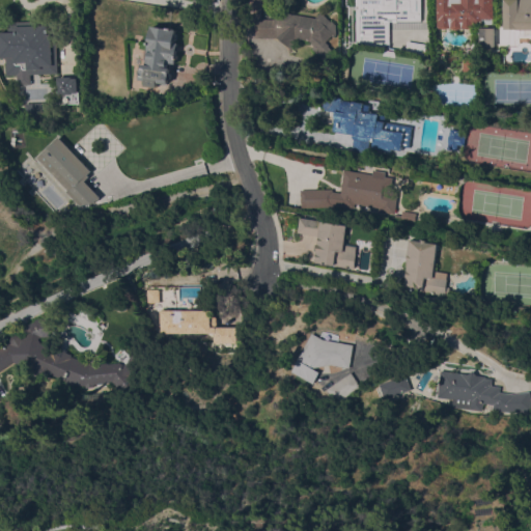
[(247,38),(247,20),(251,0),(263,2),(261,12),(261,19),(284,18),(285,11),(315,18),(320,11),(331,21),(332,20),(336,25),(336,34),(334,37),(332,35),(325,42),(328,45),(334,52),(324,61),(311,48),(313,46),(308,39),(299,37),(291,46),(288,44),(286,46),(277,37),(247,38)]
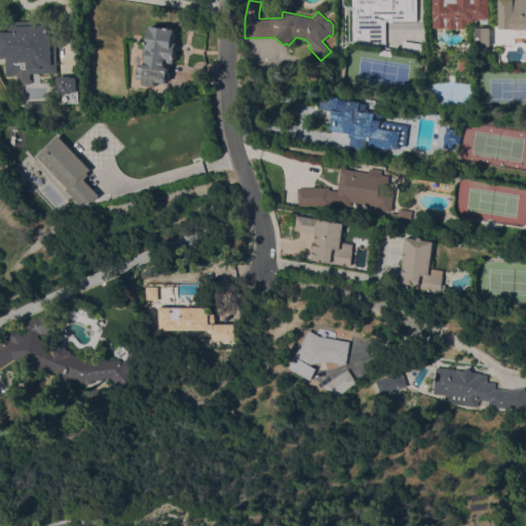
[(385,44),(362,44),(362,42),(352,41),(352,3),(353,3),(353,0),(416,0),(416,13),(416,17),(414,20),(391,20),(391,13),(374,13),(374,17),(378,21),(385,20),(385,22),(385,44)]
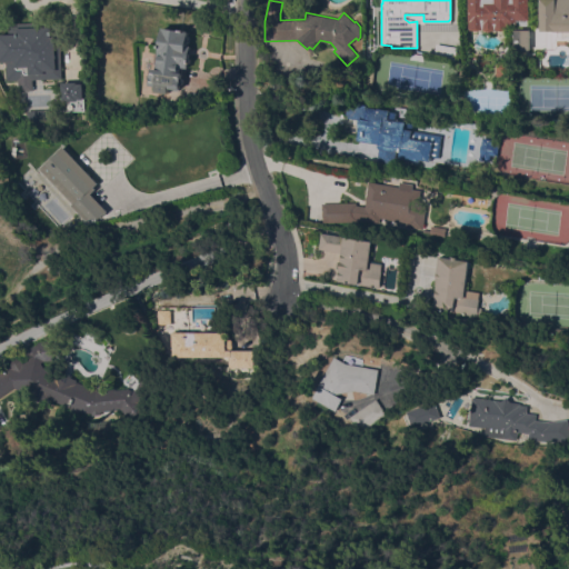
[(468,0),(528,0),(529,19),(528,19),(528,25),(508,26),(508,29),(503,30),(499,30),(496,29),(492,30),(488,31),(485,30),(482,29),(480,30),(477,30),(471,30),(469,29),(468,0)]
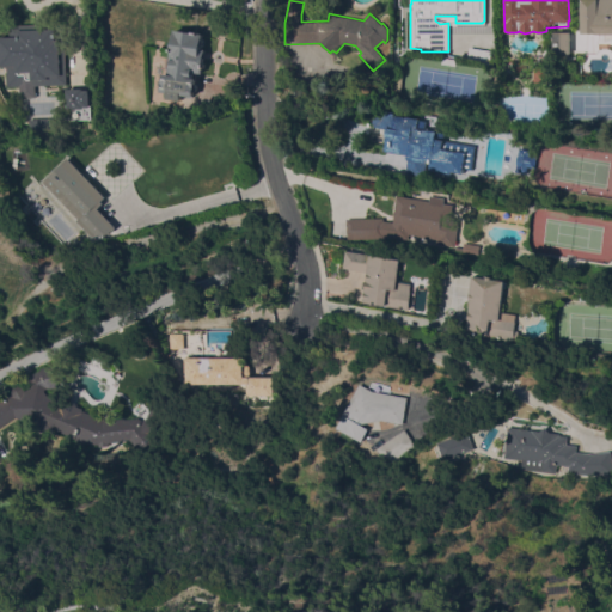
[(611,0),(611,32),(580,32),(580,0),(611,0)]
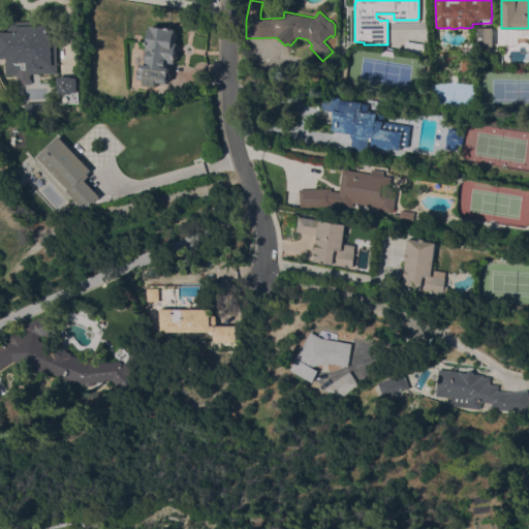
[(55,20),(57,72),(5,74),(4,57),(0,57),(0,31),(7,31),(7,22),(55,20)]
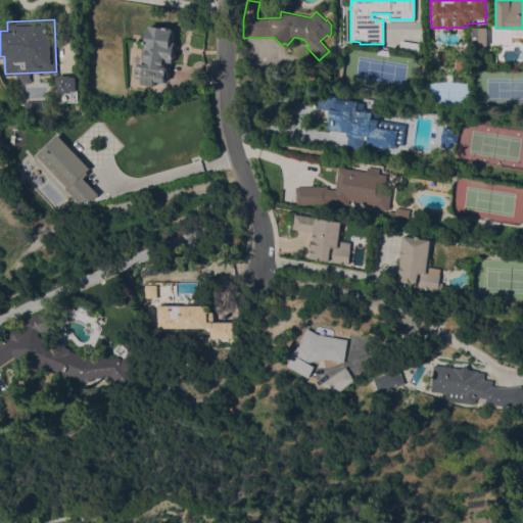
[(167,72),(168,72),(169,73),(169,75),(169,76),(168,77),(167,78),(165,78),(165,82),(155,81),(154,86),(140,84),(141,79),(138,78),(140,62),(143,62),(144,58),(141,58),(143,49),(145,49),(149,25),(174,29),(173,33),(175,34),(174,40),(172,40),(172,41),(176,42),(173,62),(168,62),(167,72)]
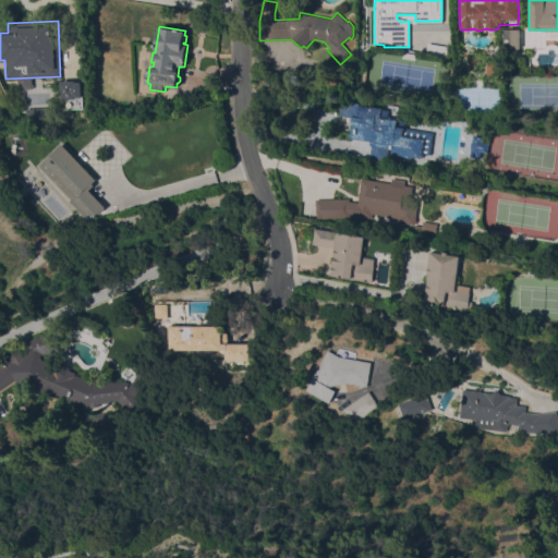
[(520,49),(504,49),(504,29),(520,28),(520,49)]
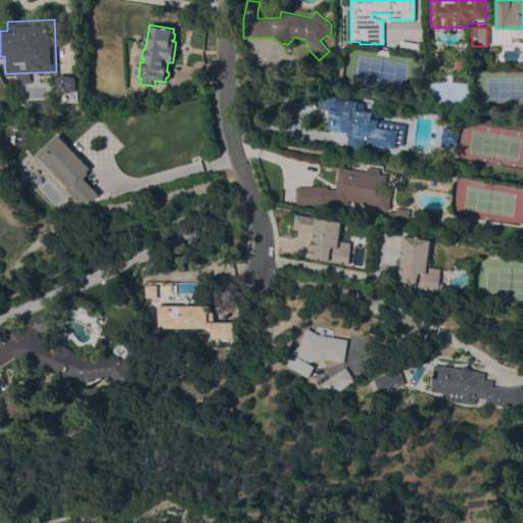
[(457,56),(470,56),(469,69),(457,69),(457,56)]
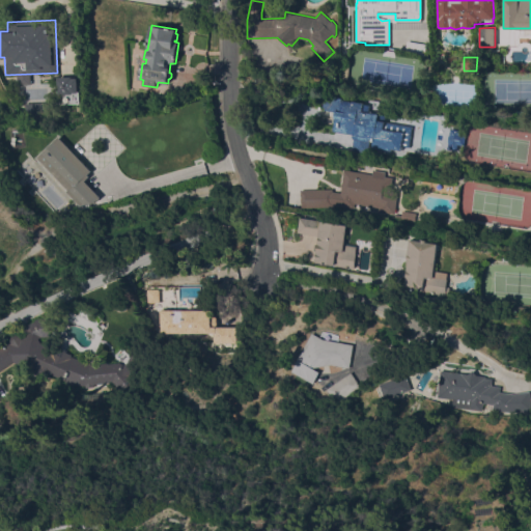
[(60,104),(59,94),(58,94),(57,77),(79,76),(80,90),(79,90),(79,103),(60,104)]
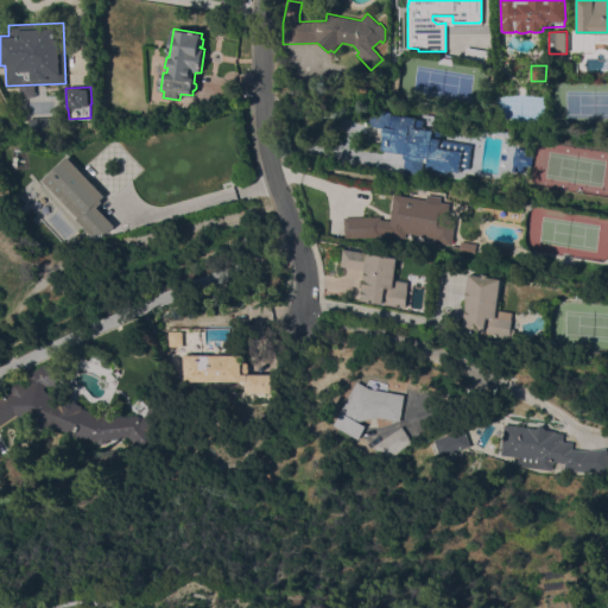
[(473,144),(469,168),(460,166),(460,172),(448,170),(447,172),(426,169),(428,159),(423,158),(422,173),(403,171),(404,157),(403,157),(403,153),(381,150),(385,127),(372,125),(372,124),(371,122),(372,113),(375,113),(377,109),(393,112),(393,113),(418,118),(417,119),(424,120),(423,128),(442,131),(441,139),(473,144)]
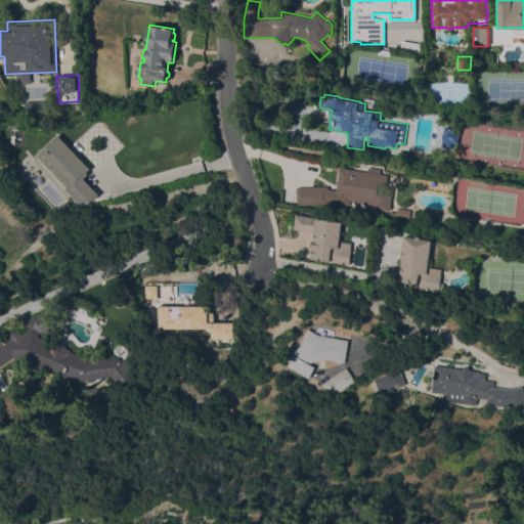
[(46,100),(47,113),(24,114),(24,101),(46,100)]
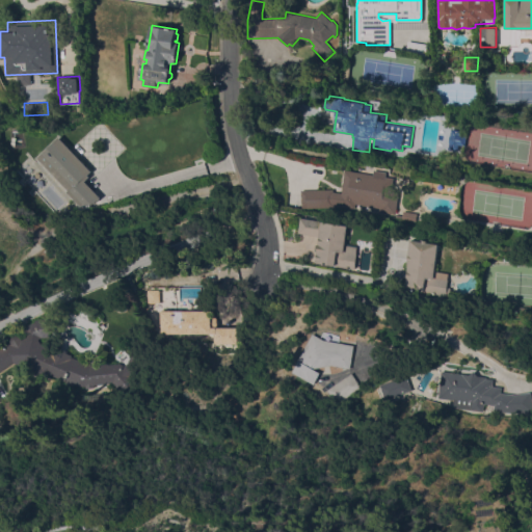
[(450,142),(449,142),(450,134),(451,134),(452,129),(468,131),(464,145),(459,144),(458,150),(449,149),(450,142)]
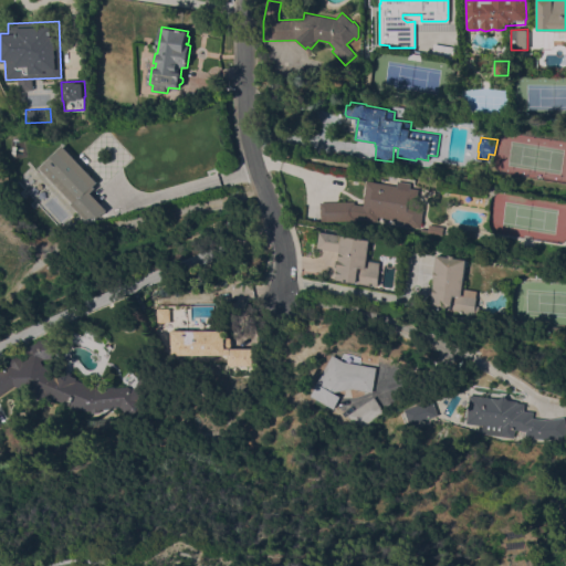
[(97,181),(83,196),(100,212),(88,222),(72,205),(73,202),(40,168),(63,145),(97,181)]
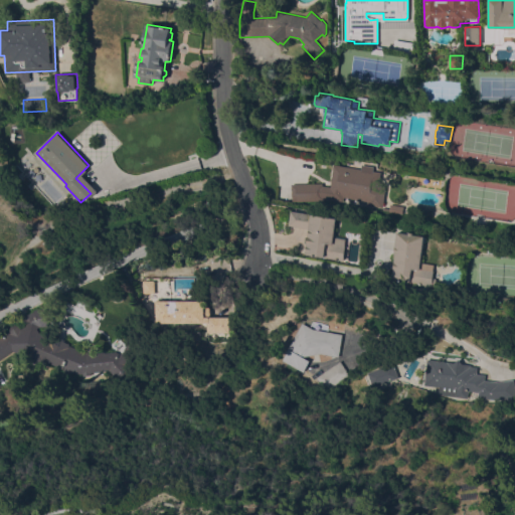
[(330,187),(334,164),(362,169),(362,164),(375,166),(374,171),(381,172),(379,186),(386,187),(382,207),(366,204),(367,201),(344,197),(343,201),(323,197),(323,200),(292,201),(291,184),(322,183),(322,185),(330,187)]
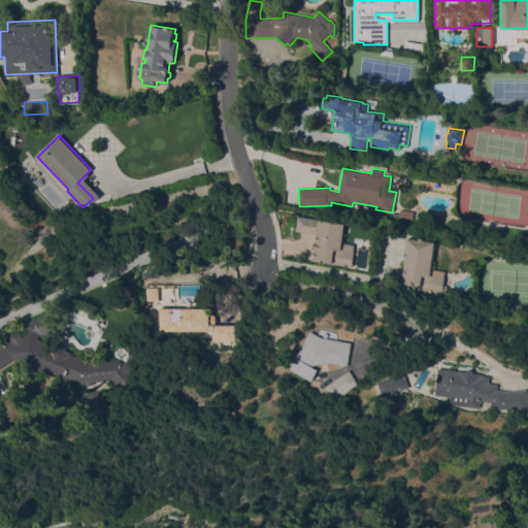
[(414,211),(411,220),(398,217),(400,209),(414,211)]
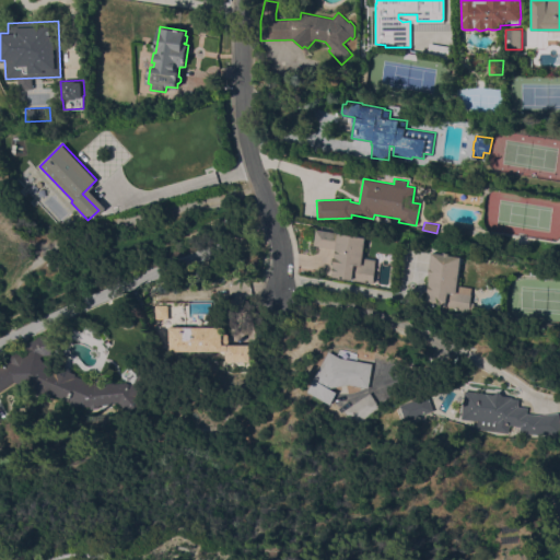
[(368,237),(364,258),(377,260),(376,267),(374,283),(333,276),(335,264),(334,264),(335,257),(336,258),(338,248),(315,245),(317,229),(368,237)]
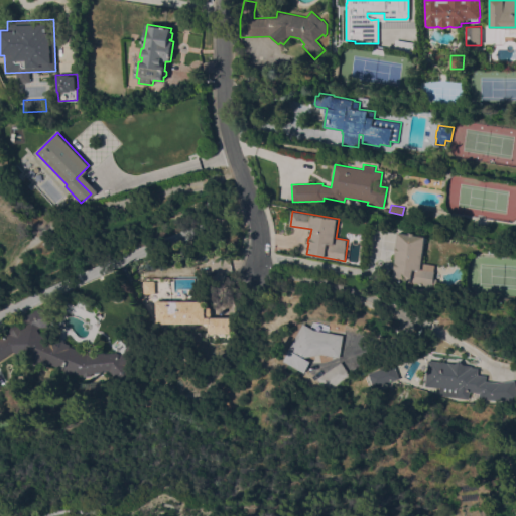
[(392,279),(397,254),(395,254),(398,232),(411,234),(411,232),(415,233),(415,235),(426,237),(421,263),(434,265),(433,271),(434,271),(433,278),(436,279),(435,287),(392,279)]
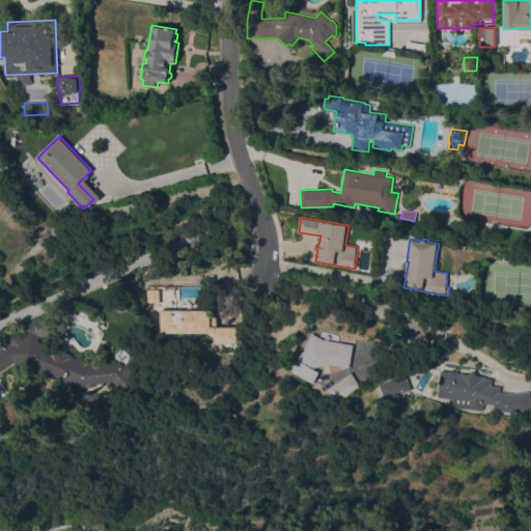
[(148,289),(160,288),(160,302),(148,302),(148,289)]
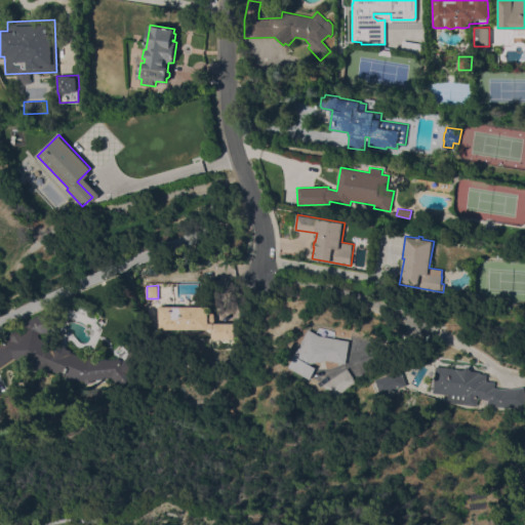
[(208,307),(208,313),(214,313),(214,323),(235,323),(234,339),(212,338),(212,329),(159,329),(160,306),(208,307)]
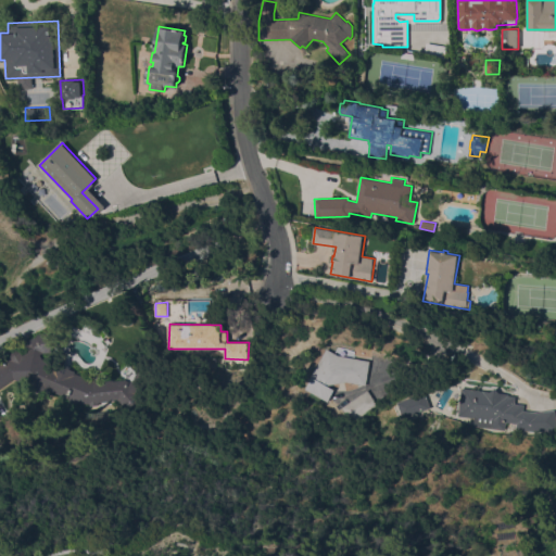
[(97,331),(102,328),(108,335),(102,339),(97,331)]
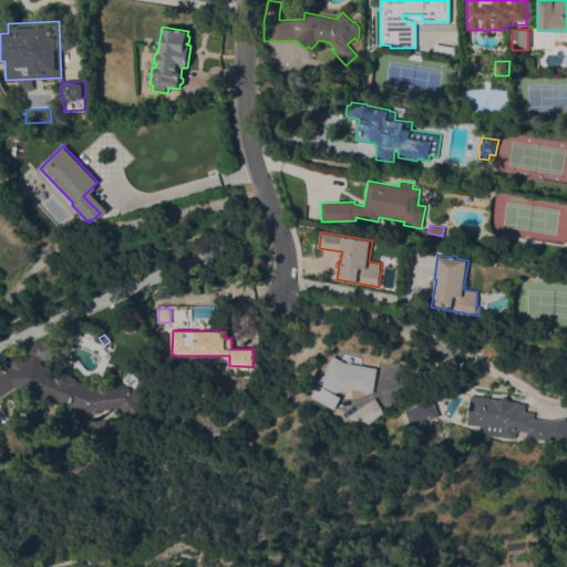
[(39,340),(53,338),(55,359),(48,360),(43,362),(45,364),(96,388),(116,385),(116,387),(129,385),(132,388),(137,383),(142,371),(157,377),(152,392),(140,403),(142,406),(133,415),(130,412),(126,415),(120,409),(100,411),(100,413),(91,414),(91,412),(85,413),(78,409),(76,411),(69,408),(47,399),(45,400),(14,387),(0,395),(0,371),(12,366),(11,363),(12,359),(18,356),(22,358),(23,361),(28,359),(23,349),(39,341),(39,340)]
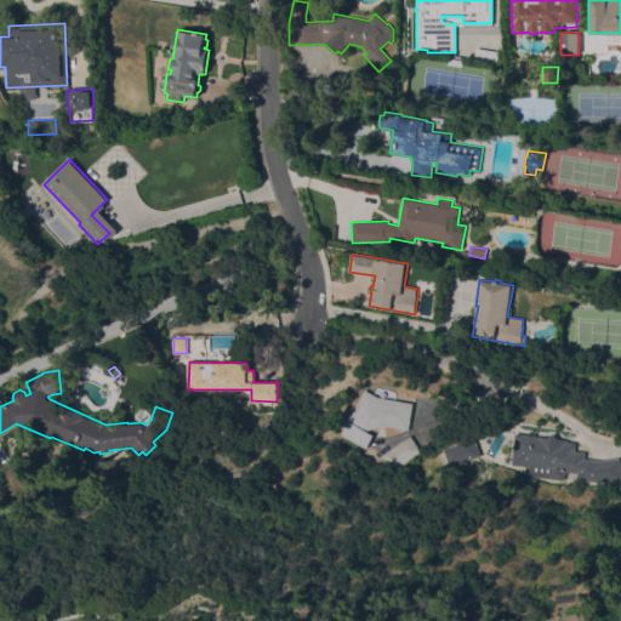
[(381,396),(416,403),(411,429),(388,426),(368,429),(376,434),(369,448),(342,433),(368,388),(381,396)]
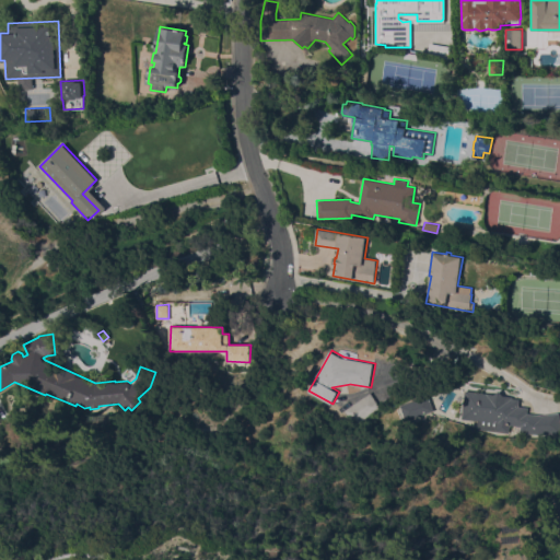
[(514,396),(514,397),(522,398),(521,406),(531,407),(529,412),(545,415),(559,411),(559,431),(544,434),(529,432),(529,433),(524,433),(524,432),(522,431),(523,426),(512,424),(511,432),(479,428),(480,420),(464,418),(467,391),(497,394),(501,389),(505,395),(514,396)]
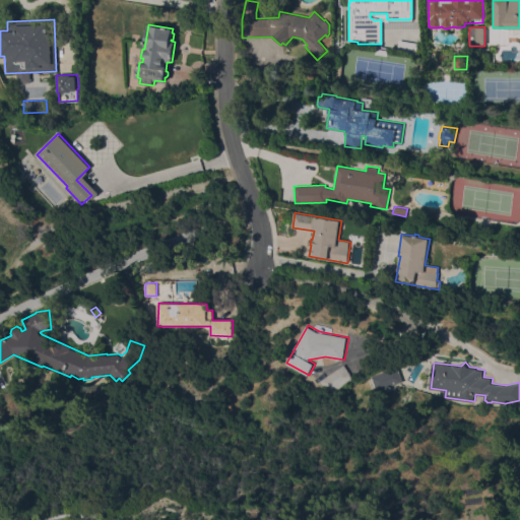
[(345,364),(354,378),(330,394),(321,380),(345,364)]
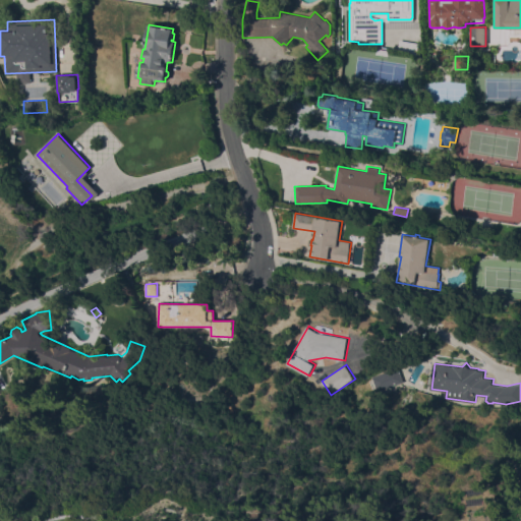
[(401,367),(406,382),(380,391),(374,377),(401,367)]
